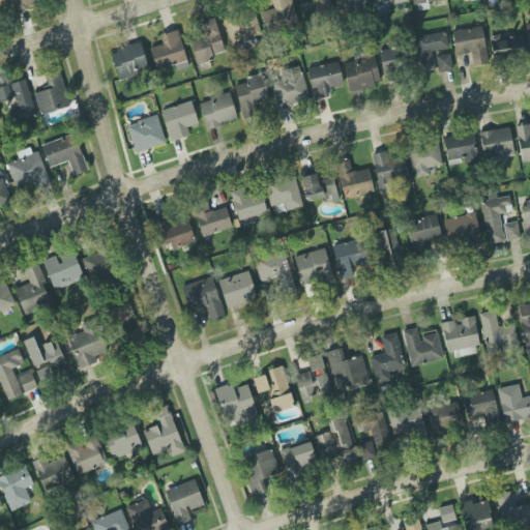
[(41,5),(39,0),(10,0),(13,12),(41,5)]
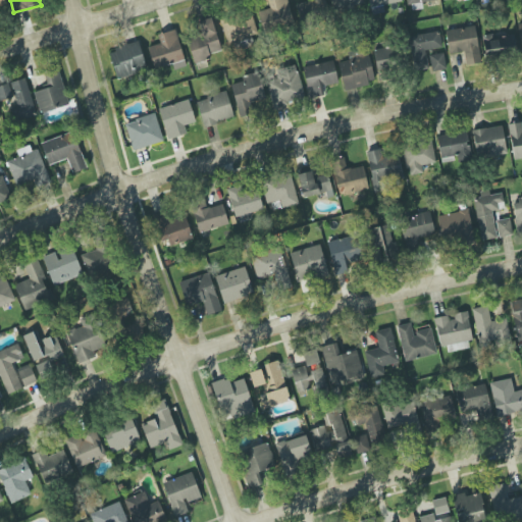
[(270,8),(257,12),(264,34),(294,24),(286,0),(267,0),(270,8)]
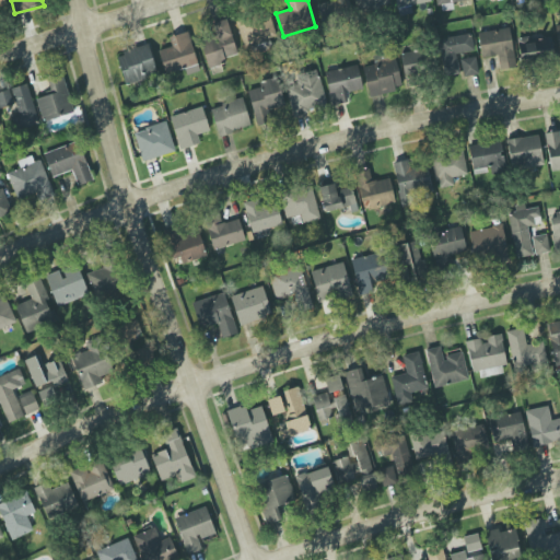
[(325,0),(315,4),(323,25),(352,14),(347,0),(325,0)]
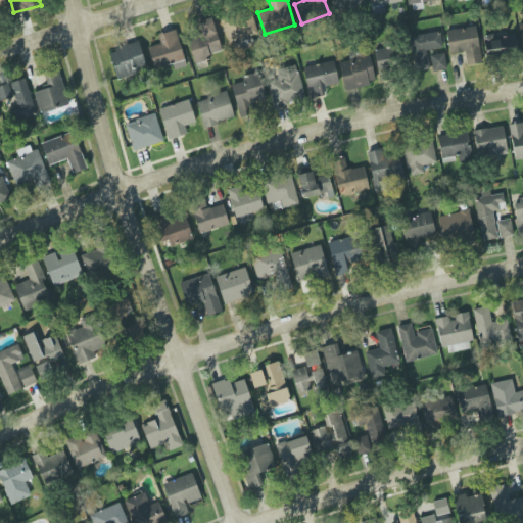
[(330,0),(333,11),(365,5),(363,0),(330,0)]
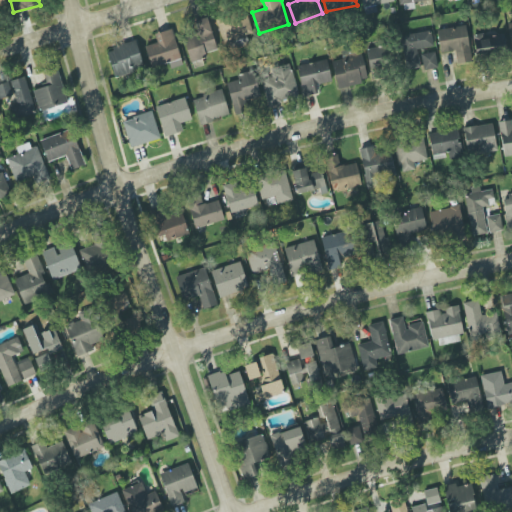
[(360,0),(362,14),(376,12),(375,5),(392,3),(391,0),(360,0)]
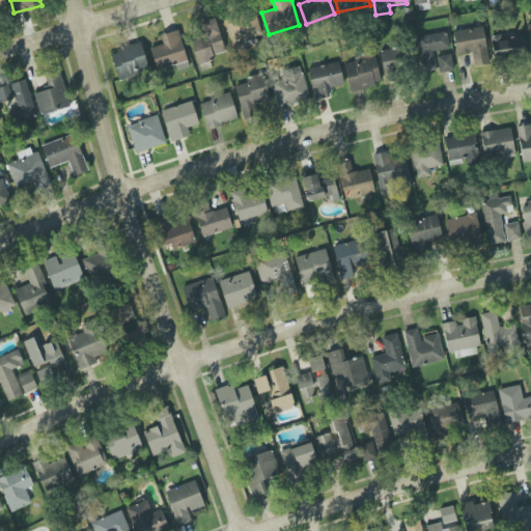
[(223,19),(231,46),(262,36),(254,8),(223,19)]
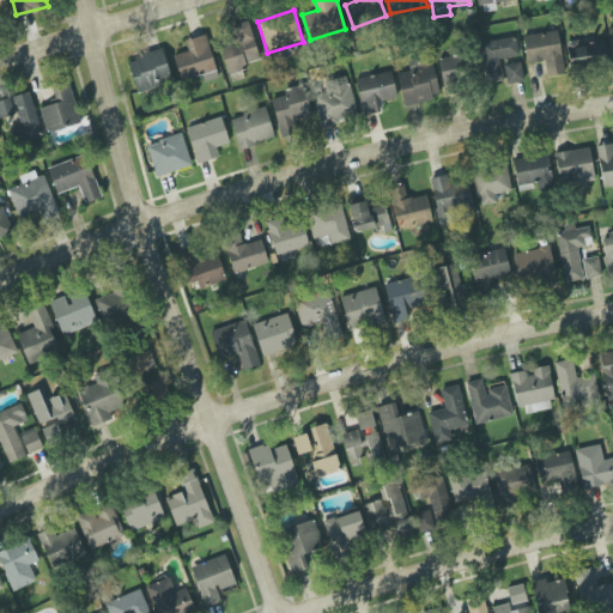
[(232,26),(236,40),(219,46),(228,72),(261,62),(248,20),(232,26)]
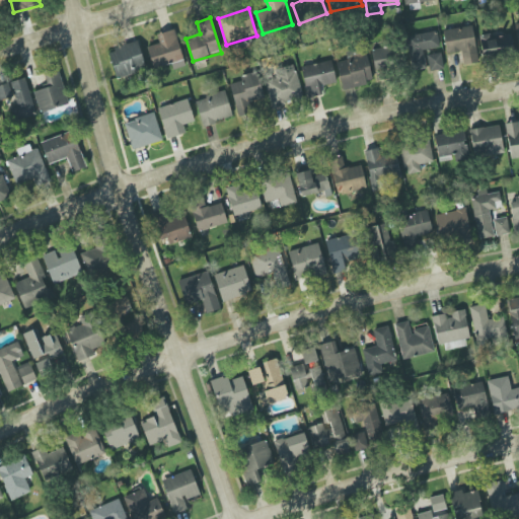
[(446,54),(461,52),(463,66),(477,64),(472,25),(443,29),(446,54)]
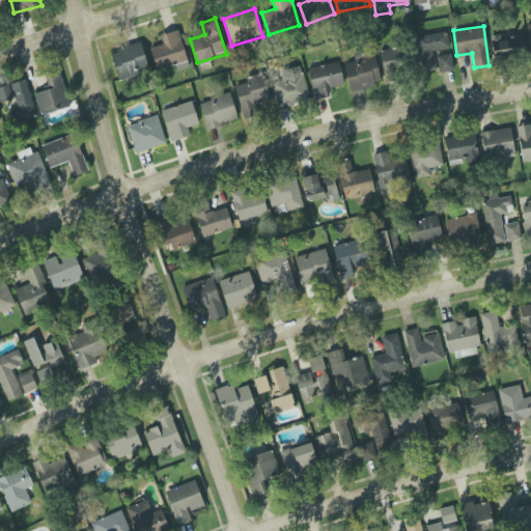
[(161,34),(163,45),(151,47),(156,70),(187,63),(179,30),(161,34)]
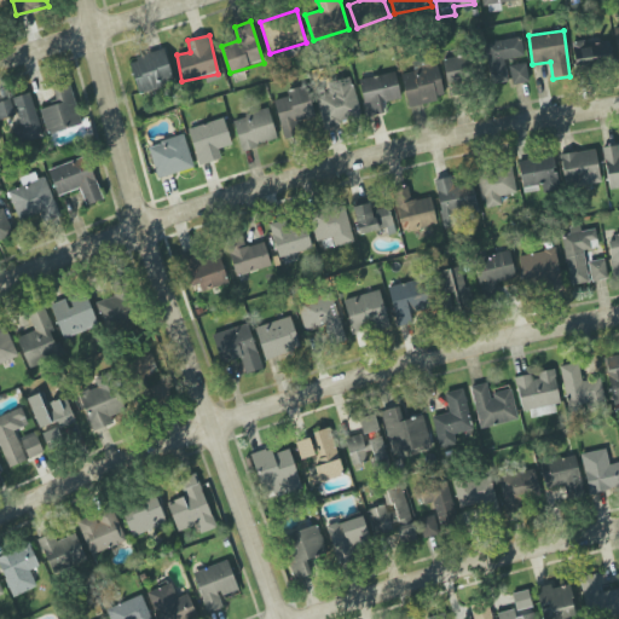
[(524,57),(521,39),(484,42),(489,84),(508,81),(505,59),(524,57)]
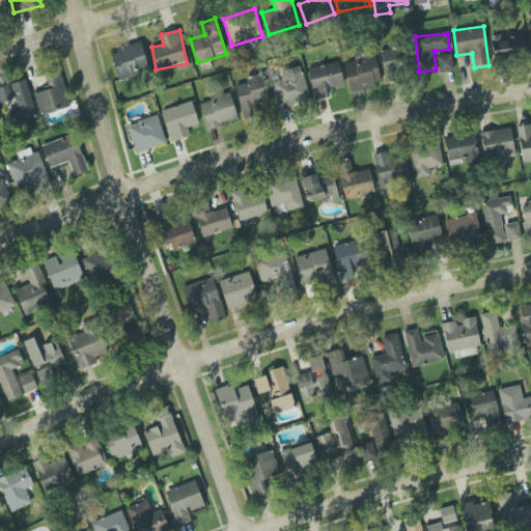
[(524,57),(523,35),(493,36),(494,59),(524,57)]
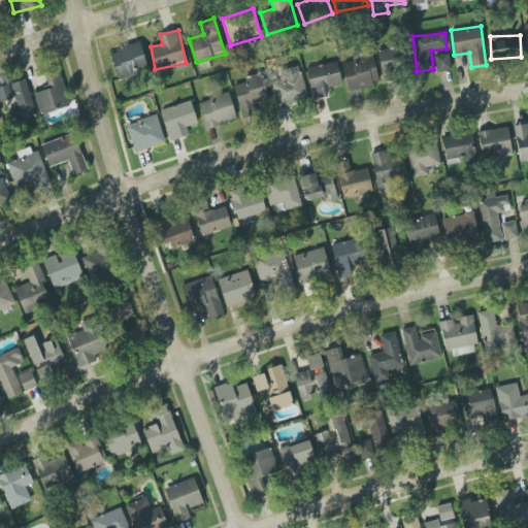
[(147,71),(141,43),(110,51),(117,79),(147,71)]
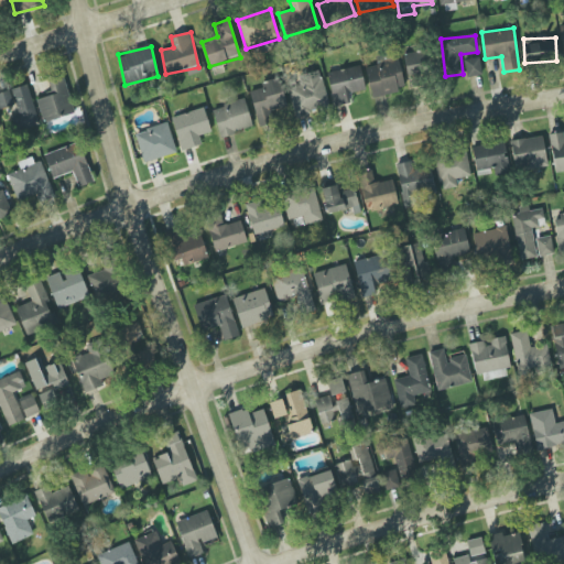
[(403,54),(408,85),(433,80),(427,50),(403,54)]
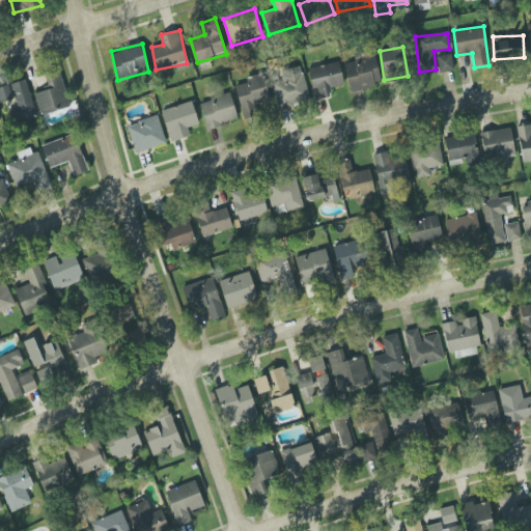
[(453,72),(451,54),(438,55),(439,73),(453,72)]
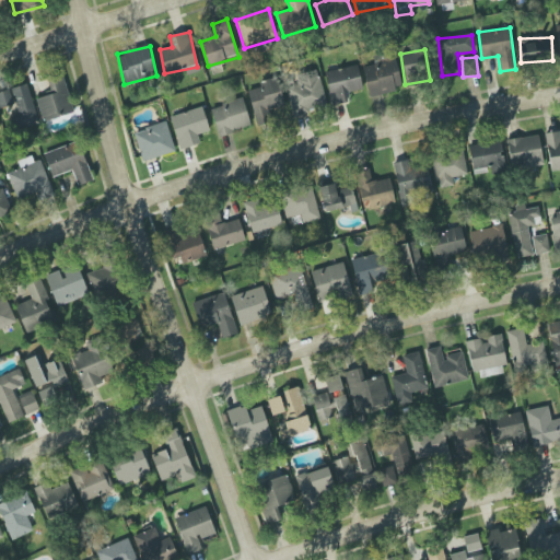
[(400,91),(396,59),(363,63),(368,95),(400,91)]
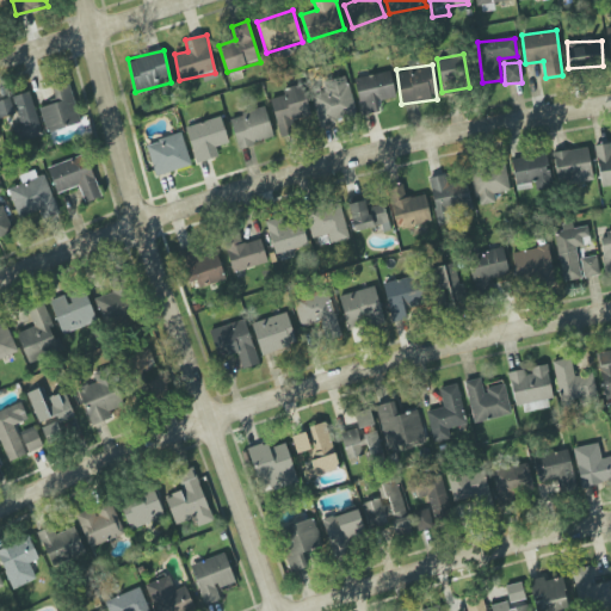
[(380,111),(378,102),(395,98),(390,72),(355,78),(362,115),(380,111)]
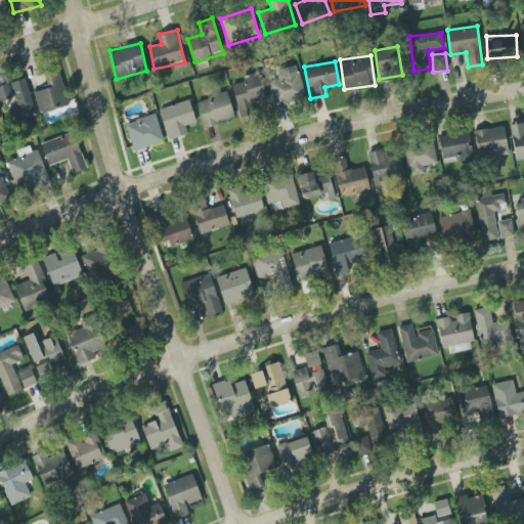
[(275,71),(278,79),(267,82),(274,108),(306,100),(296,64),(275,71)]
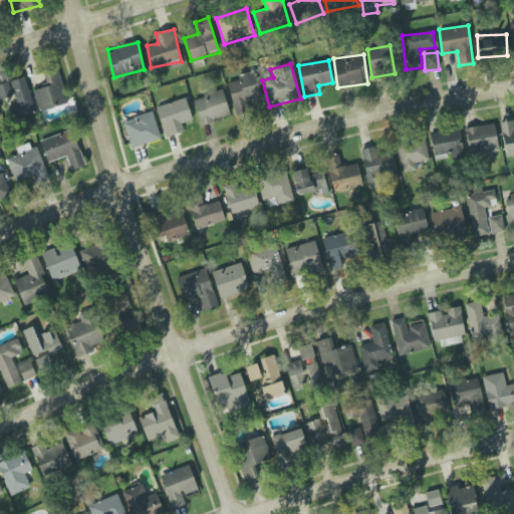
[(67,104),(59,69),(43,72),(46,85),(33,88),(38,111),(67,104)]
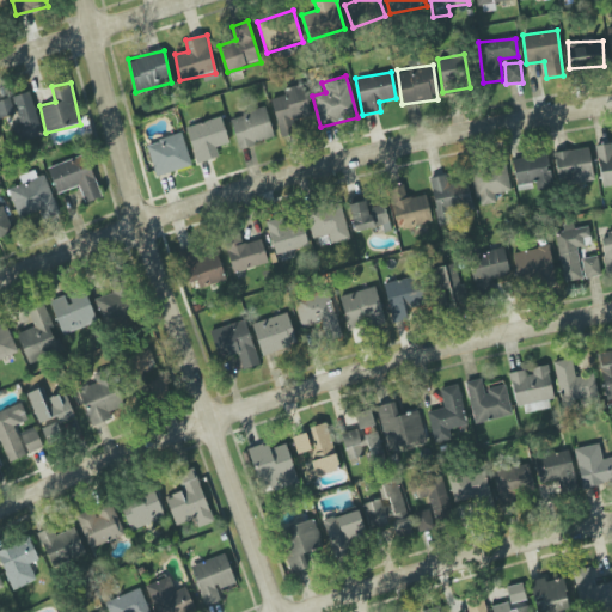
[(282,90),(285,96),(271,99),(280,138),(301,132),(298,120),(311,117),(304,85),(282,90)]
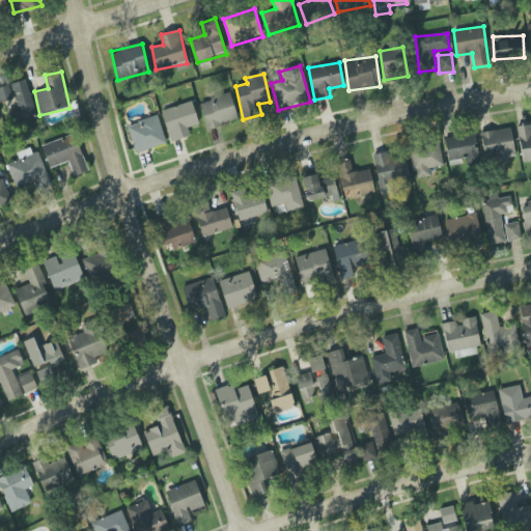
[(0,86),(0,103),(6,102),(12,124),(37,118),(26,80),(0,86)]
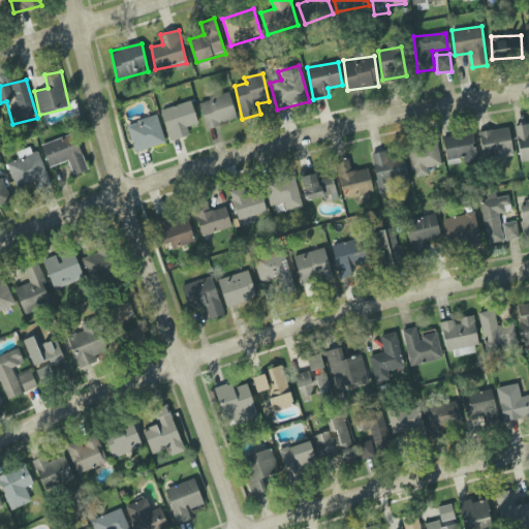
[(206,127),(236,122),(230,94),(200,100),(206,127)]
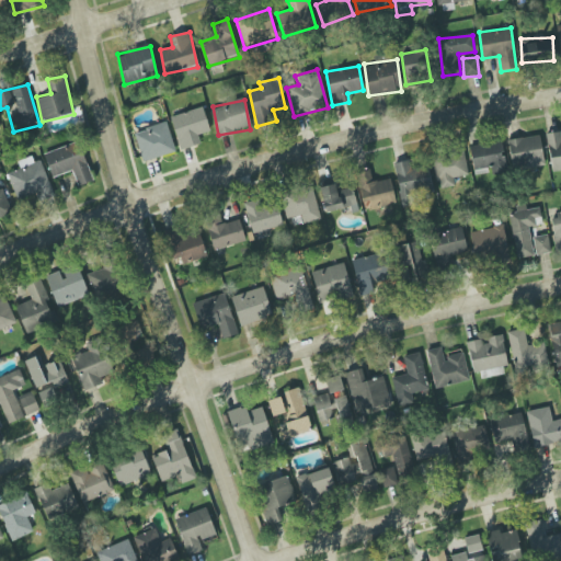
[(170,116),(180,150),(201,144),(197,134),(209,130),(203,107),(170,116)]
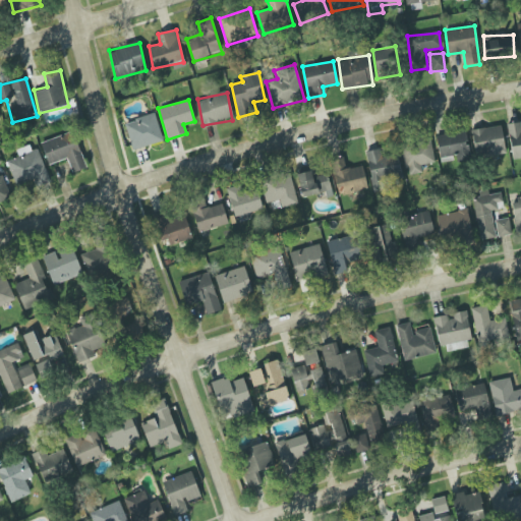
[(133,151),(163,140),(154,113),(124,123),(133,151)]
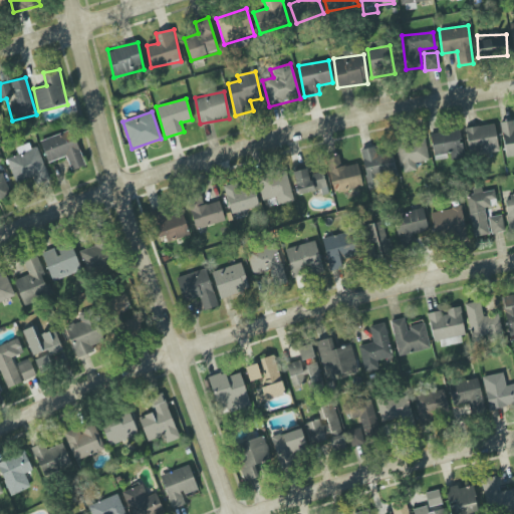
[(513,156),(513,129),(513,120),(501,121),(504,157),(513,156)]
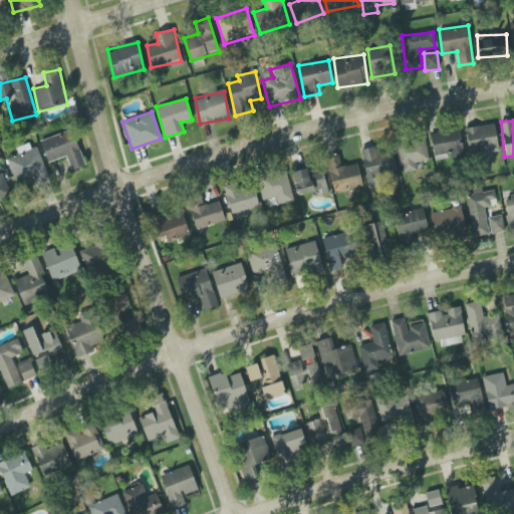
[(465,129),(470,157),(499,152),(494,123),(465,129)]
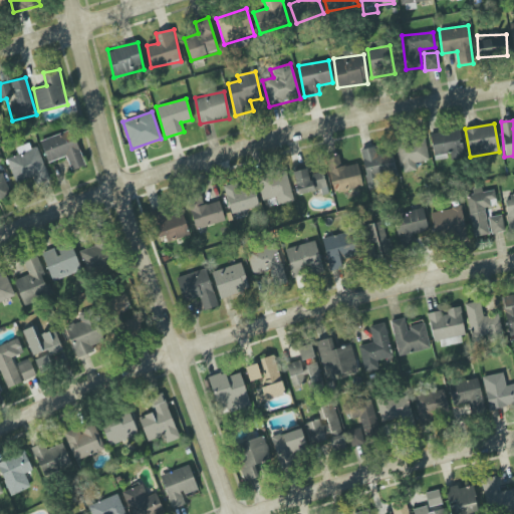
[(39,141),(47,163),(65,157),(71,171),(84,166),(71,130),(39,141)]
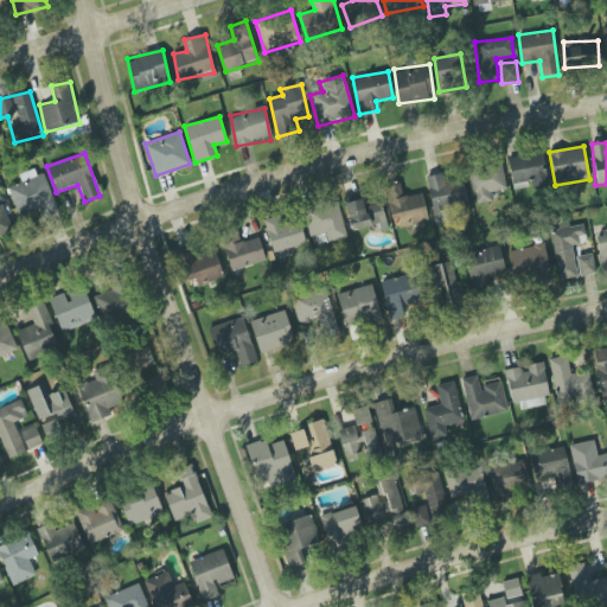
[(512,190),(548,185),(543,153),(509,158),(512,190)]
